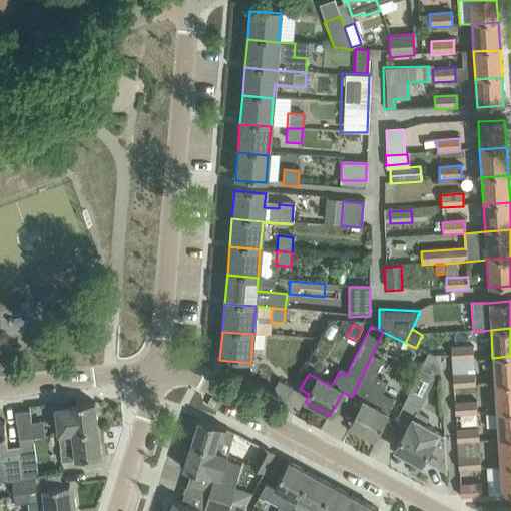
[(450,348),(451,361),(473,360),(473,347),(450,348)]
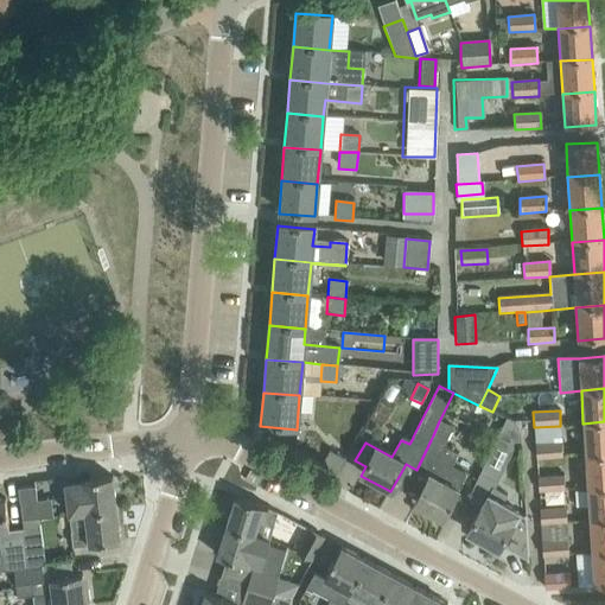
[(520,434),(515,424),(505,419),(497,438),(515,446),(521,449),(520,434)]
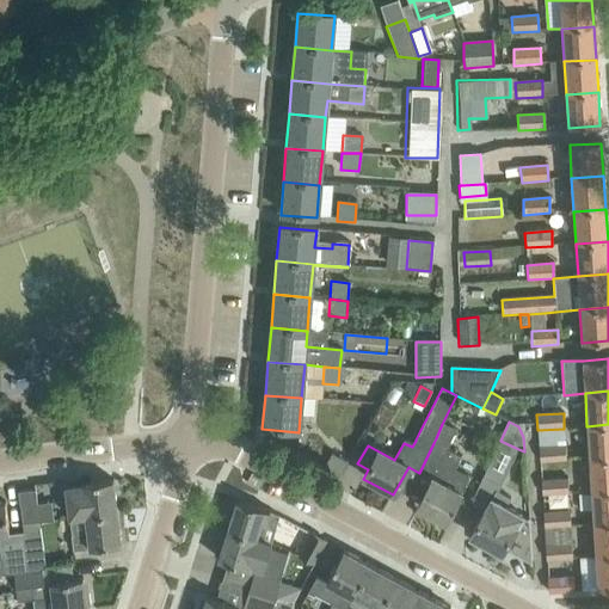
[(446,523),(456,503),(468,478),(454,469),(460,457),(447,450),(456,431),(442,424),(436,438),(434,443),(419,473),(432,479),(417,508),(446,523)]
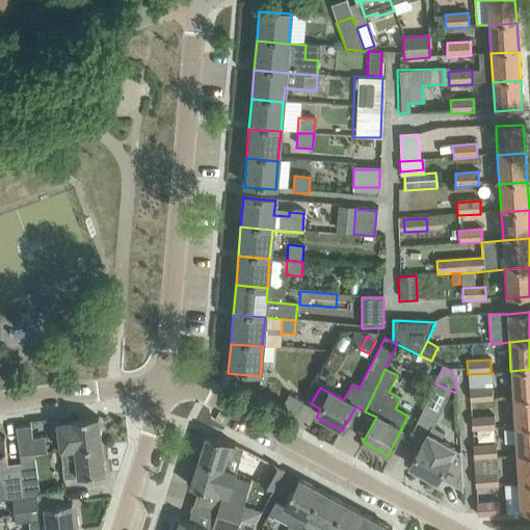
[(512,399),(529,398),(529,369),(510,371),(512,399)]
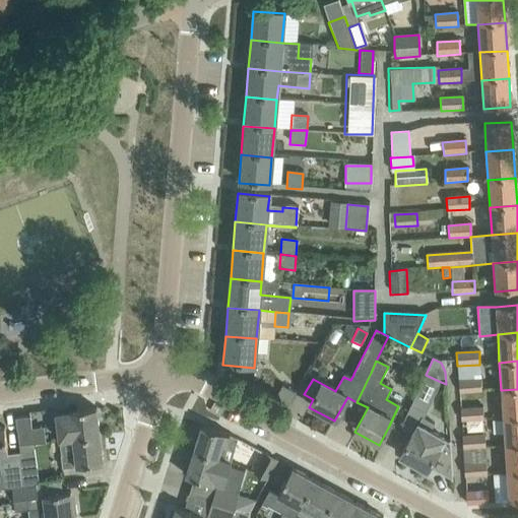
[(412,433),(399,456),(426,471),(428,467),(452,480),(449,442),(444,439),(431,432),(434,426),(424,419),(441,382),(426,375),(400,427),(412,433)]
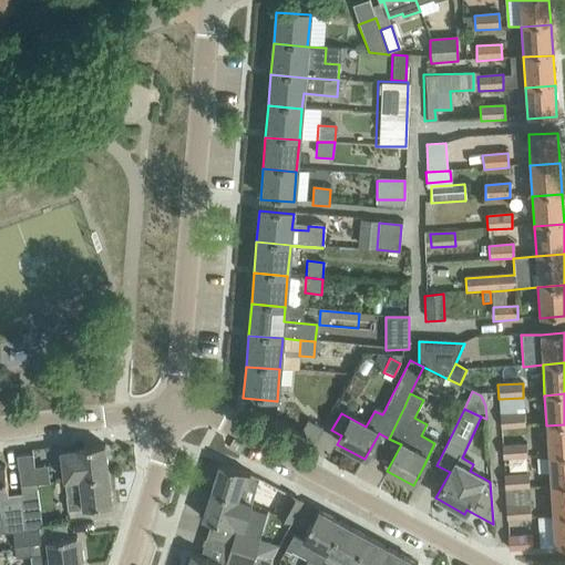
[(500,415),(501,430),(525,428),(524,413),(500,415)]
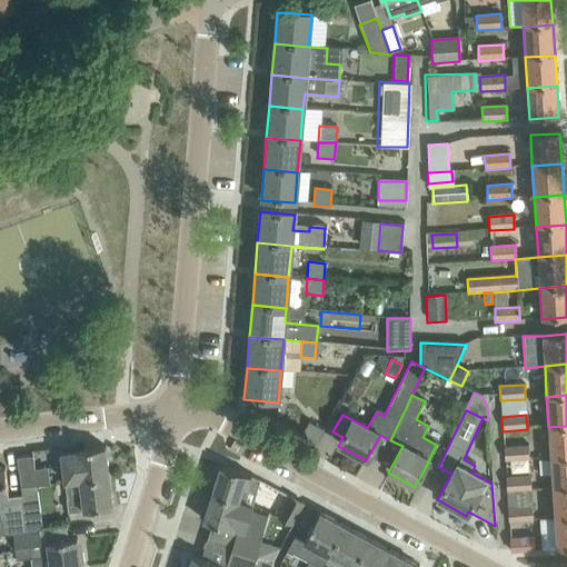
[(300,438),(315,445),(321,431),(308,424),(300,438)]
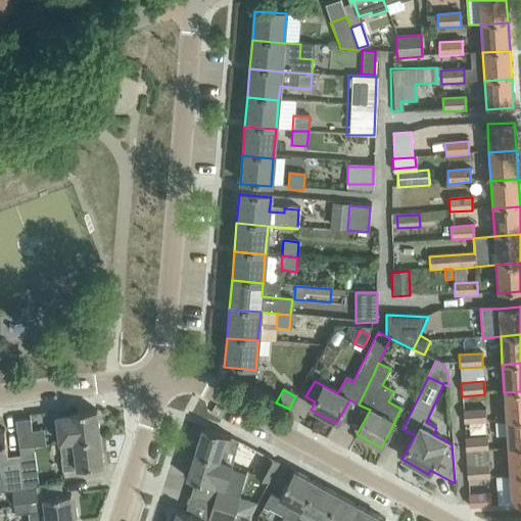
[(506,421),(520,419),(520,391),(504,392),(506,421)]
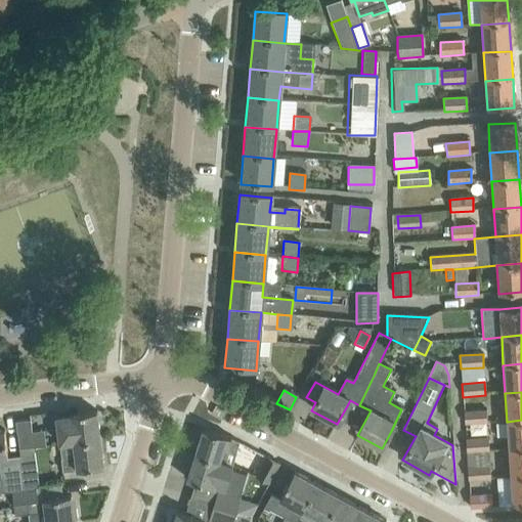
[(464,411),(464,425),(487,424),(486,410),(464,411)]
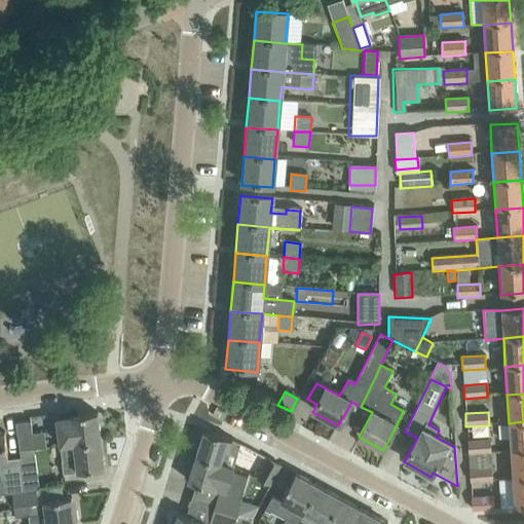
[(59,448),(100,443),(97,414),(69,417),(70,418),(55,420),(59,448)]
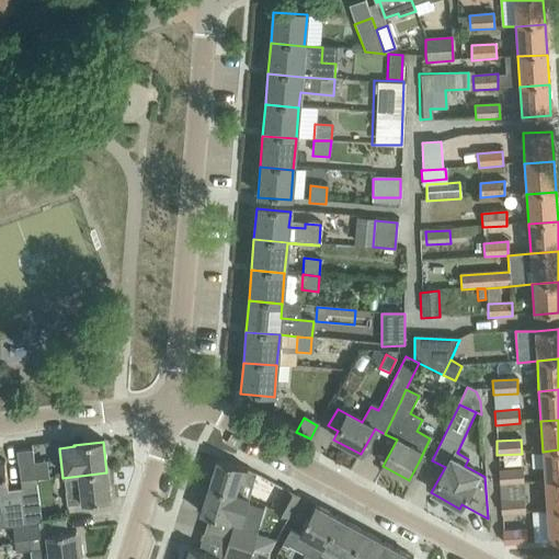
[(545,481),(558,480),(558,449),(543,452),(545,481)]
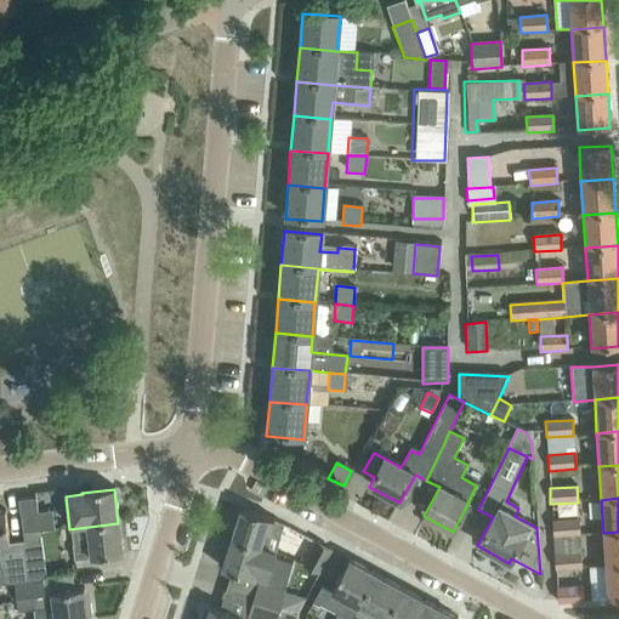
[(37,518),(34,499),(17,501),(21,533),(38,531),(35,518),(37,518)]
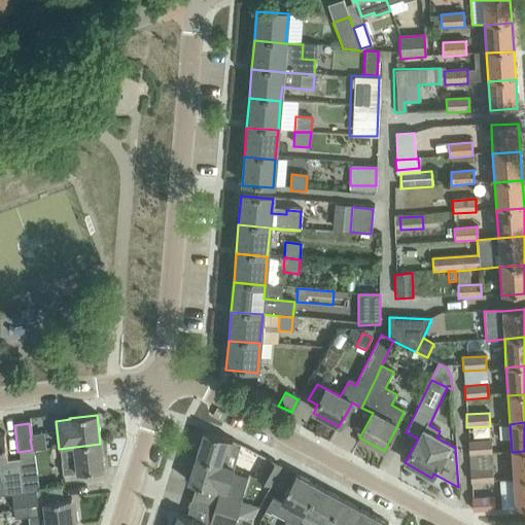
[(203,432),(195,459),(222,468),(223,466),(228,454),(233,455),(237,453),(239,446),(232,442),(203,432)]
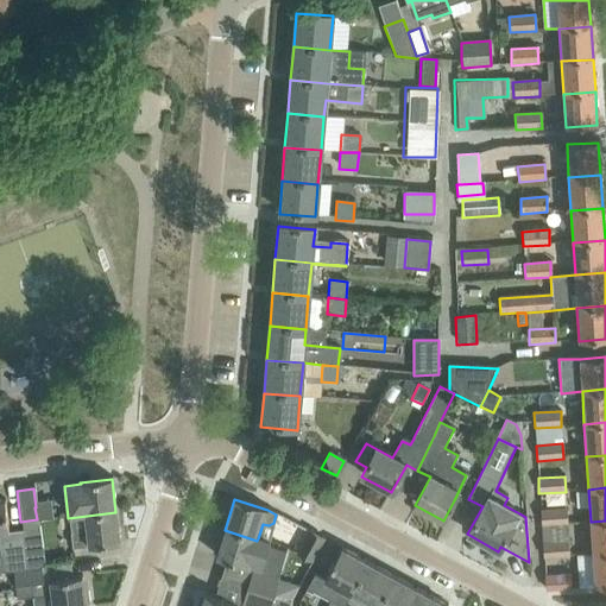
[(12,572),(27,569),(27,568),(25,553),(23,530),(7,532),(4,502),(0,502),(0,561),(1,573),(12,572)]
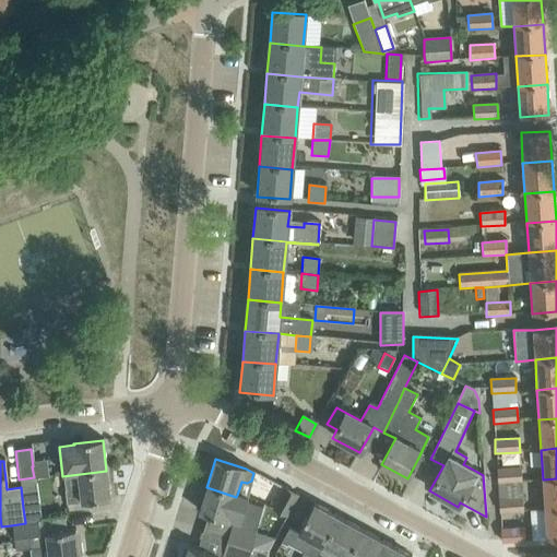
[(496,470),(497,484),(521,482),(521,467),(496,470)]
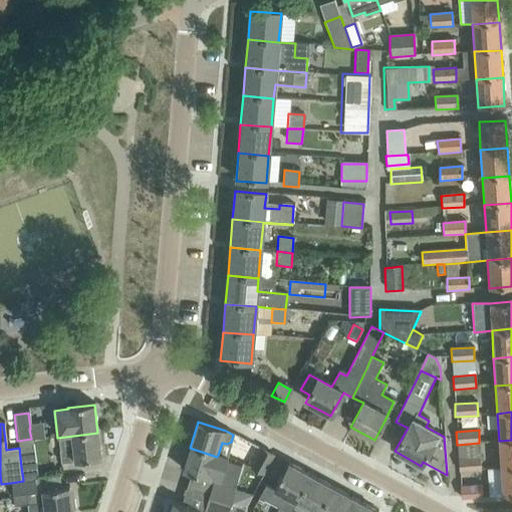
[(74,462),(100,459),(97,433),(57,438),(60,464),(74,462)]
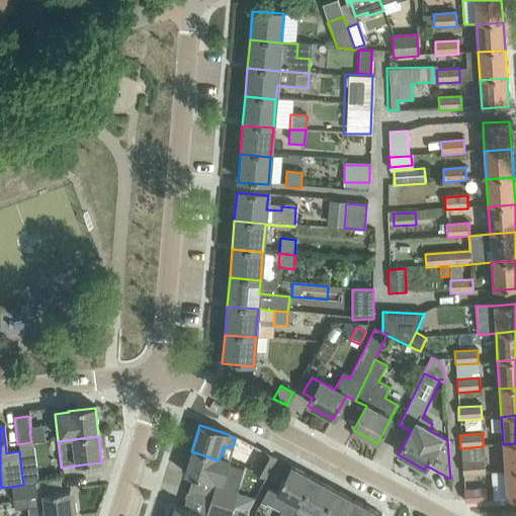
[(504,473),(515,470),(515,443),(503,444),(504,473)]
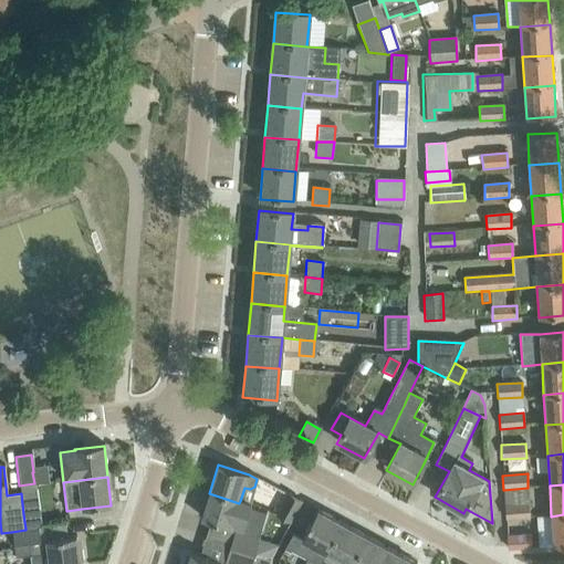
[(209,493),(201,520),(209,522),(231,529),(232,526),(238,528),(237,533),(235,532),(230,547),(221,544),(221,545),(254,556),(260,539),(258,538),(264,514),(248,509),(250,504),(240,501),(239,503),(209,493)]
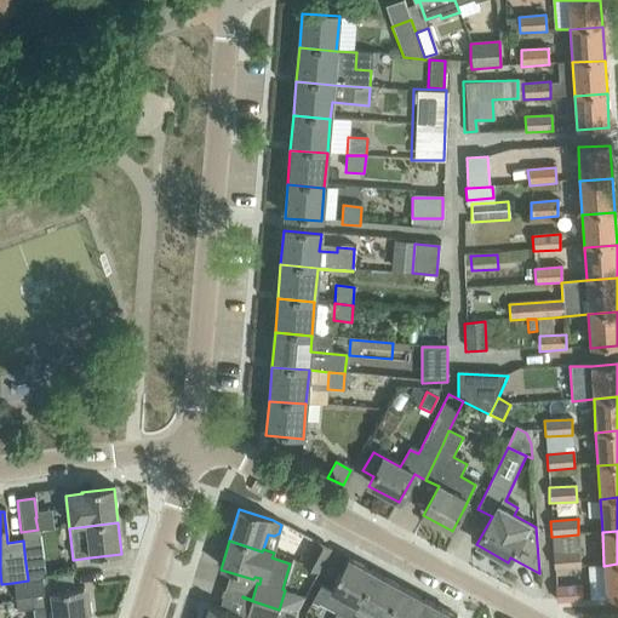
[(318,573),(330,550),(315,543),(302,566),(318,573)]
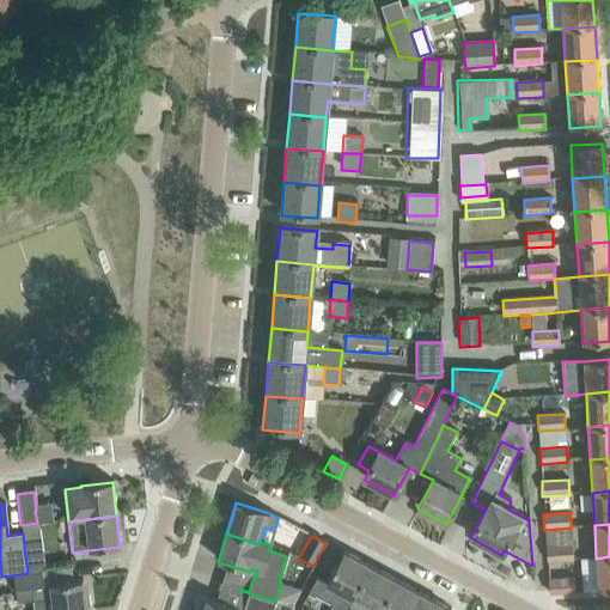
[(546,547),(547,562),(573,561),(572,546),(546,547)]
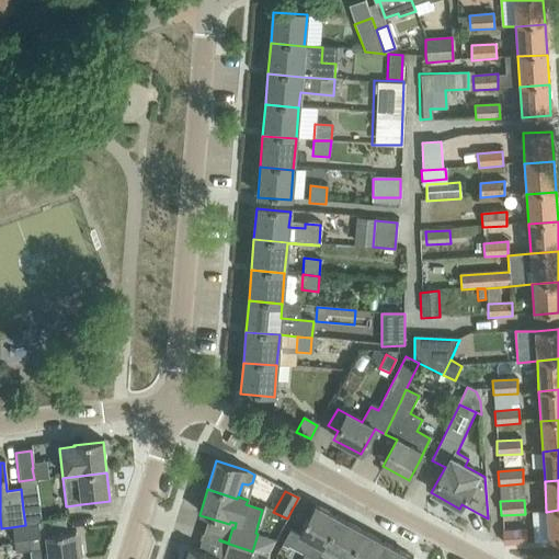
[(289,531),(283,544),(304,555),(301,558),(318,558),(322,551),(322,550),(323,548),(339,520),(314,506),(298,535),(289,531)]
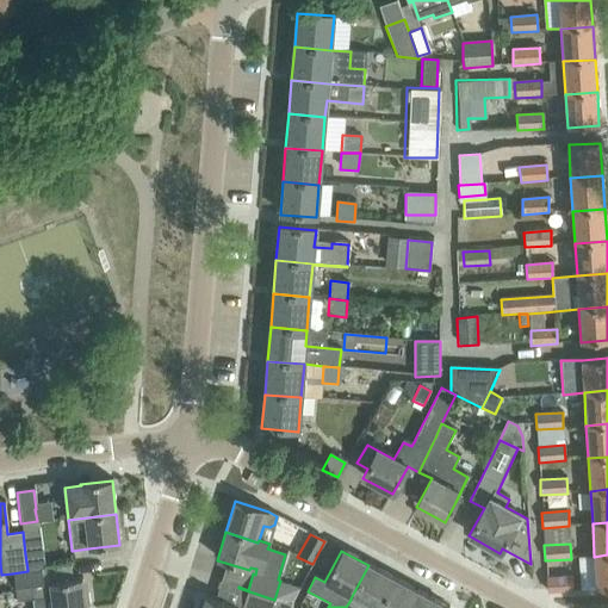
[(42,552),(25,554),(28,570),(44,568),(42,552)]
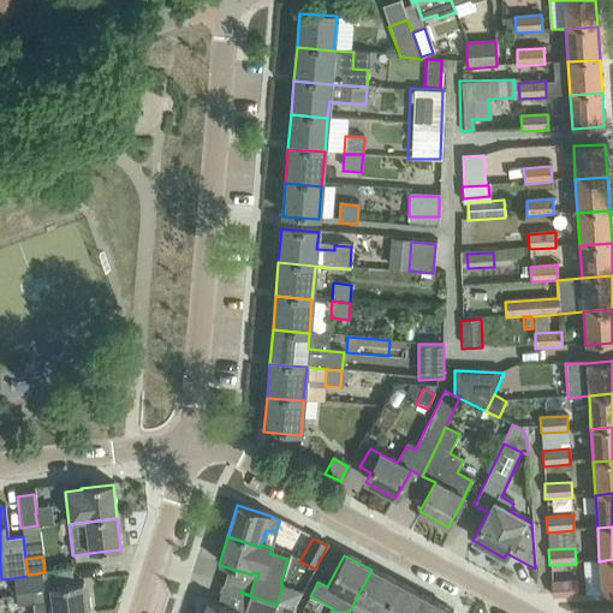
[(612,559),(599,561),(601,595),(612,594),(612,559)]
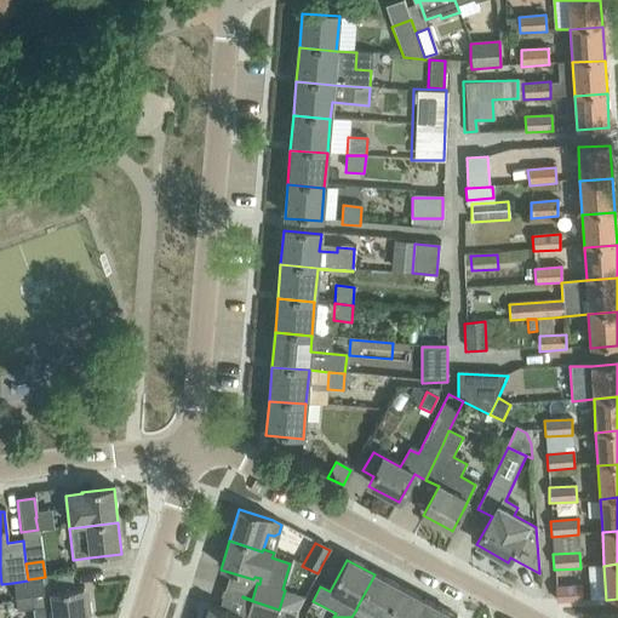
[(375,574),(358,606),(379,617),(385,617),(401,589),(375,574)]
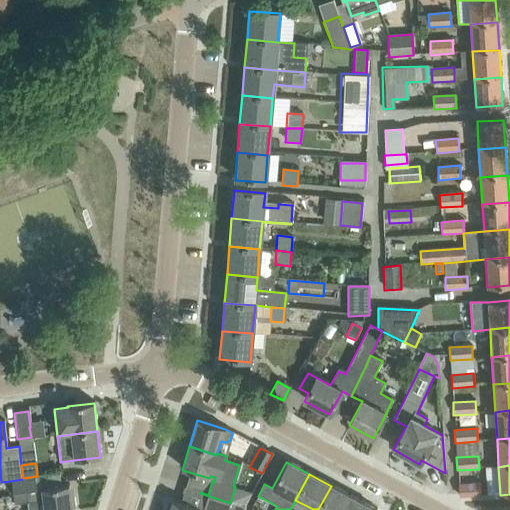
[(10,481),(9,481),(11,492),(12,506),(26,504),(26,509),(73,509),(75,508),(73,498),(69,497),(68,485),(42,488),(42,489),(36,490),(34,478),(23,479),(10,481)]
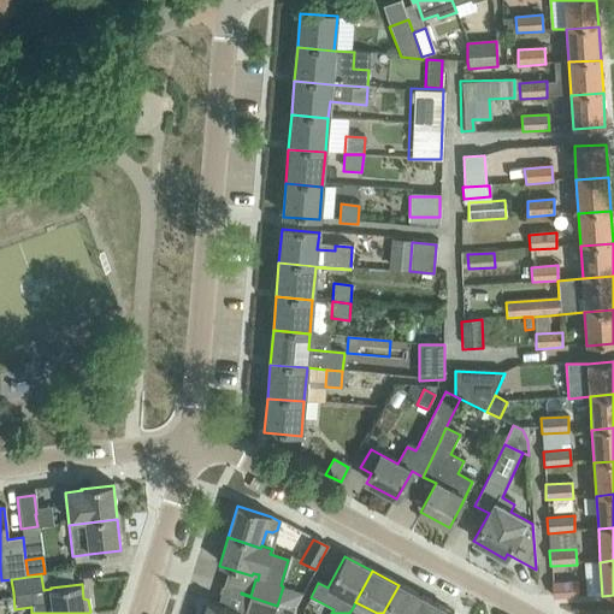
[(551,600),(578,597),(578,583),(551,584),(551,600)]
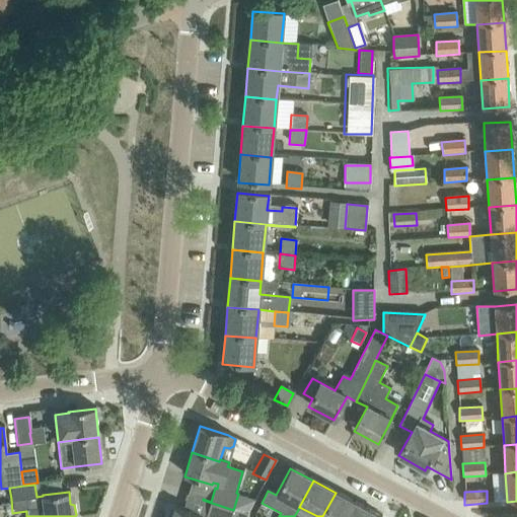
[(336,493),(322,516),(352,516),(359,505),(336,493)]
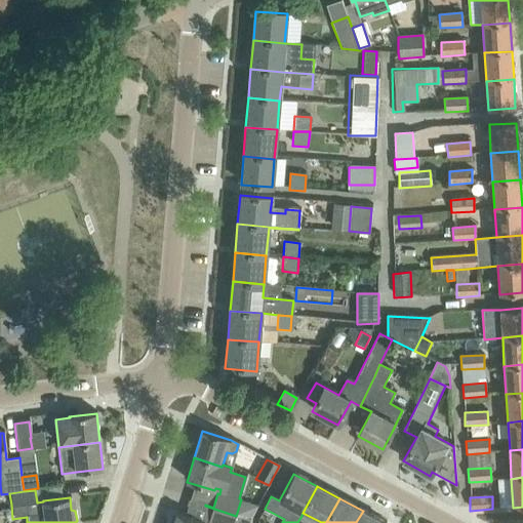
[(176,514),(173,522),(234,522),(236,516),(205,506),(200,521),(185,516),(176,514)]
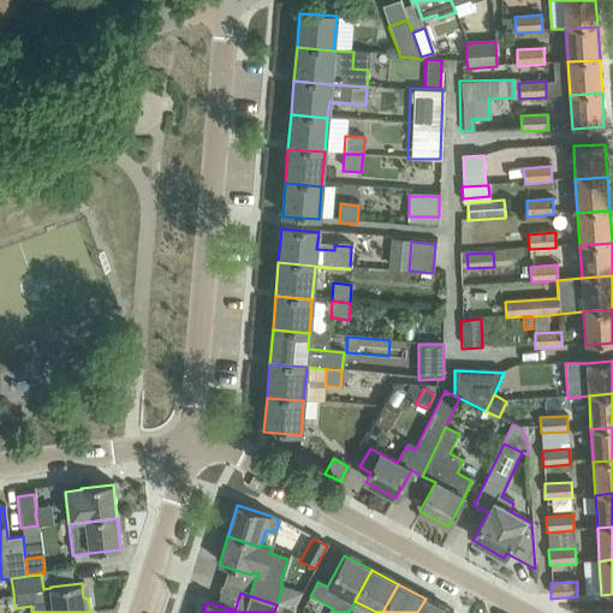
[(426,599),(417,612),(450,612),(426,599)]
